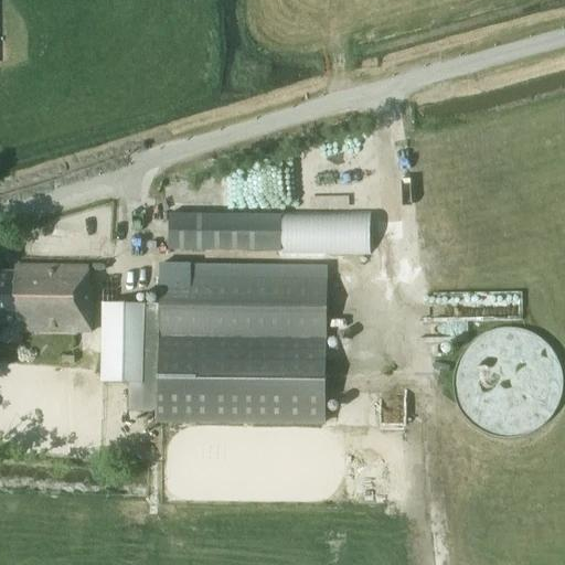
[(170,214),(169,248),(169,251),(281,252),(281,215),(170,214)]
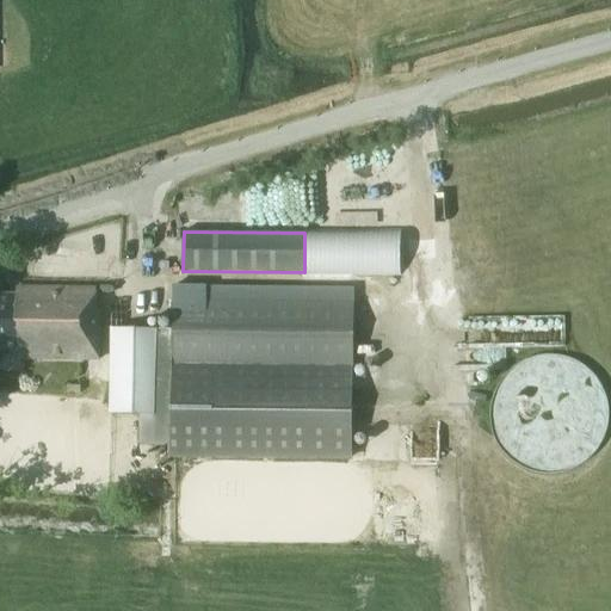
[(99,359),(100,310),(97,310),(97,289),(17,288),(17,296),(0,295),(0,350),(20,351),(19,359),(99,359)]
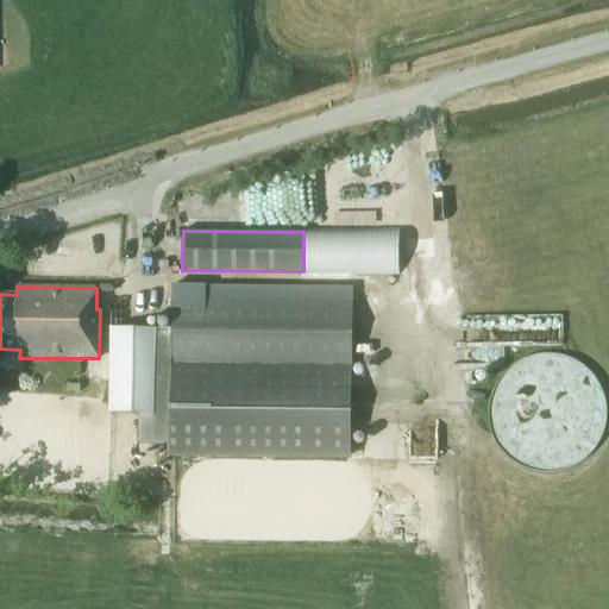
[(171,380),(170,453),(351,456),(352,394),(352,393),(353,293),(173,292),(173,330),(171,380)]
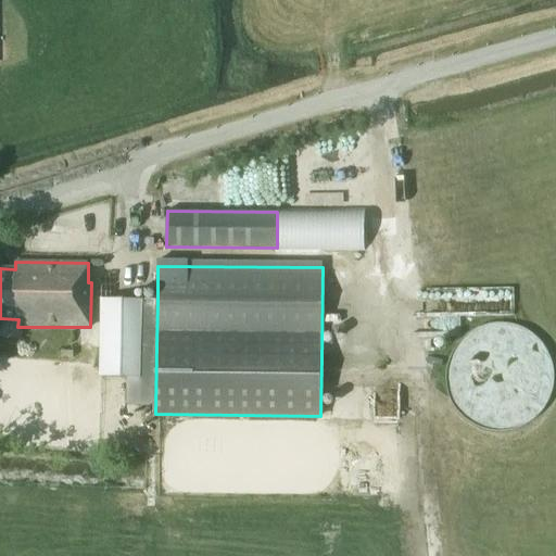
[(509,289),(426,289),(426,313),(509,313),(509,289)]
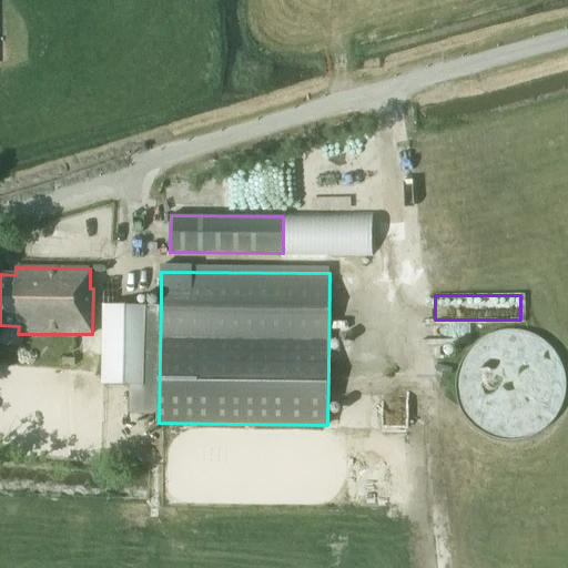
[(105,305),(103,385),(152,386),(153,354),(160,354),(161,307),(142,307),(142,306),(105,305)]
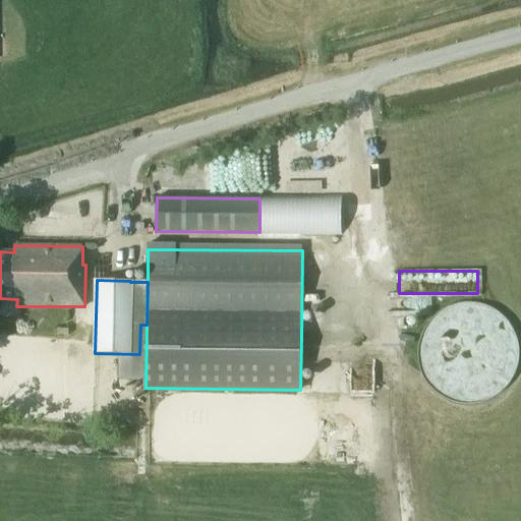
[(509,326),(476,305),(439,314),(419,347),(427,384),(460,404),(498,395),(518,362),(509,326)]
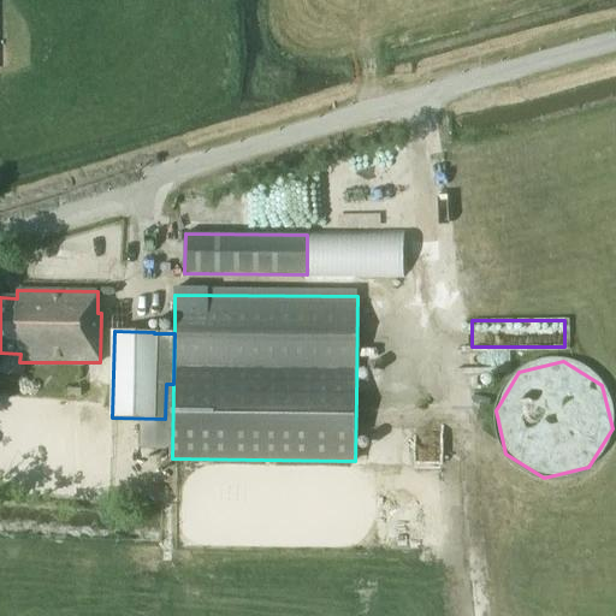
[(179,537),(181,508),(166,508),(165,557),(178,557),(179,537)]
